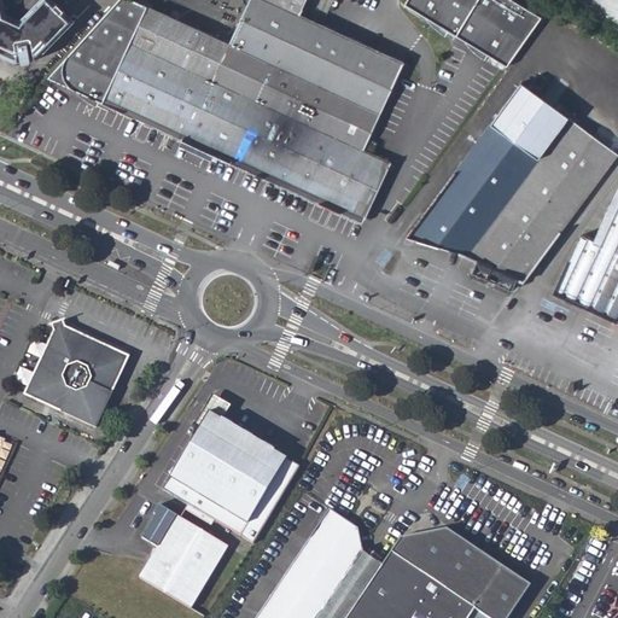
[(15,56),(21,56),(22,53),(23,52),(27,52),(25,47),(28,47),(59,16),(42,0),(0,0),(0,48),(9,48),(9,52),(12,52),(12,54),(15,56)]
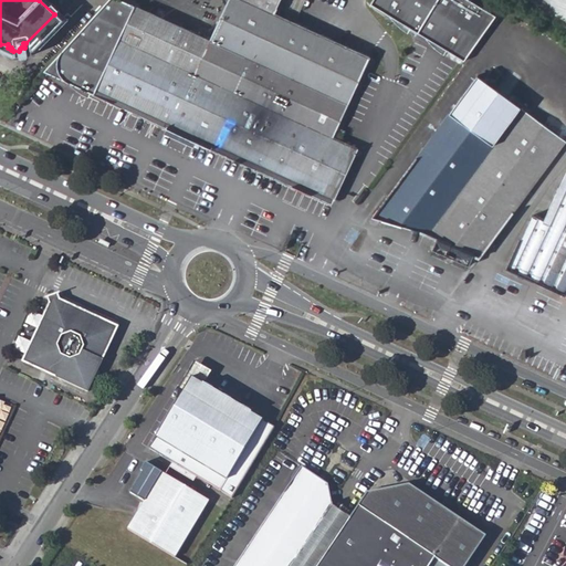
[(136,48),(196,74),(211,42),(207,40),(189,32),(175,25),(116,0),(112,0),(90,28),(125,43),(128,34),(140,39),(136,48)]
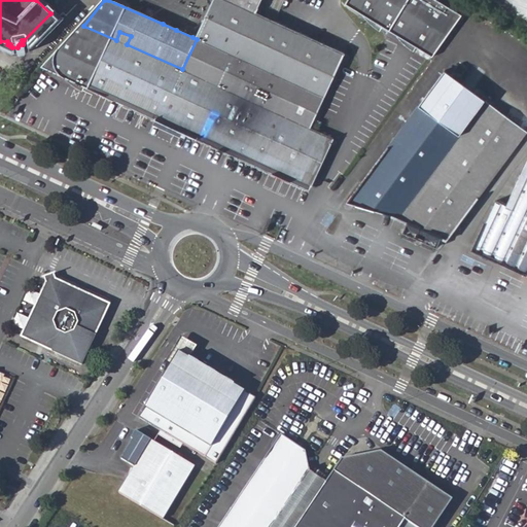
[(182,69),(308,128),(343,53),(253,11),(258,0),(210,0),(192,37),(197,39),(182,69)]
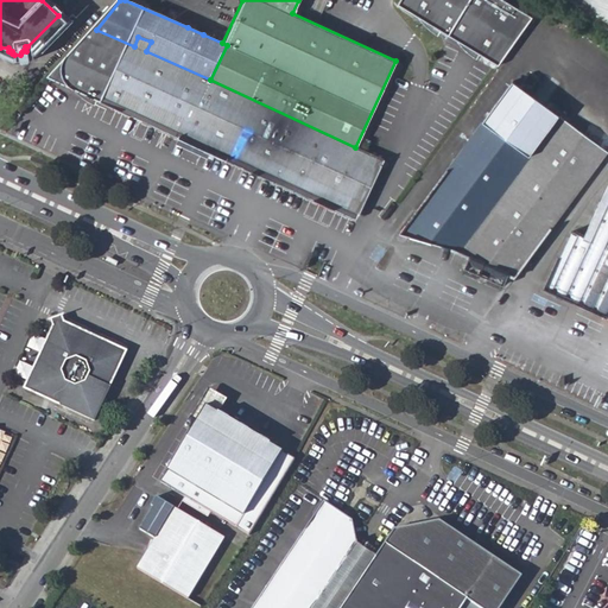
[(502,0),(397,0),(397,2),(496,67),(531,18),(502,0)]
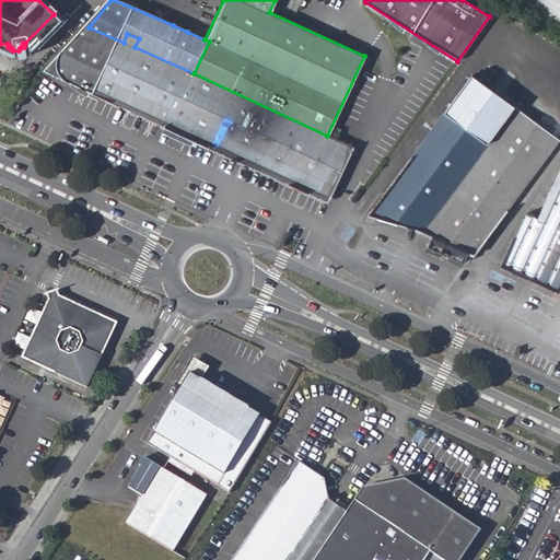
[(559,0),(525,0),(559,20),(559,0)]
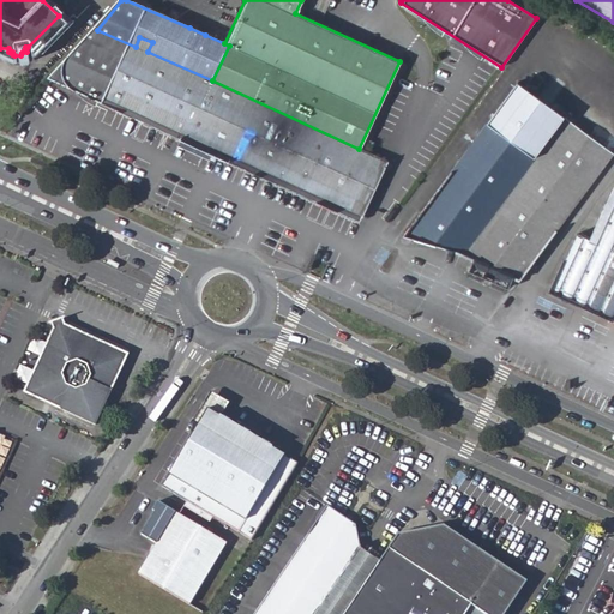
[(124,107),(362,217),(387,162),(359,149),(212,80),(148,52),(152,42),(139,37),(136,47),(97,30),(53,82),(120,112),(124,107)]
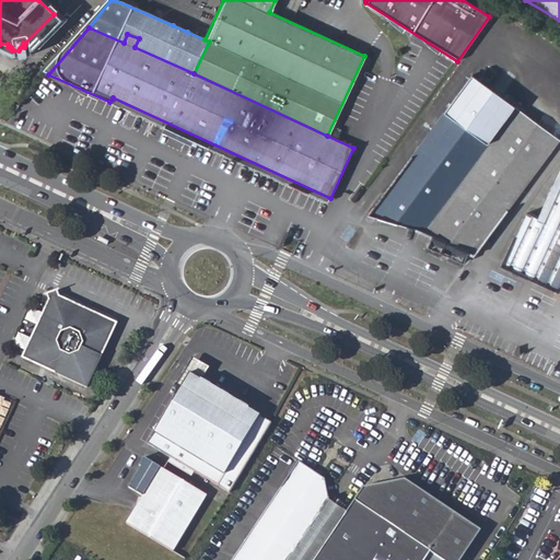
[(471,78),(444,114),(488,146),(514,109),(471,78)]
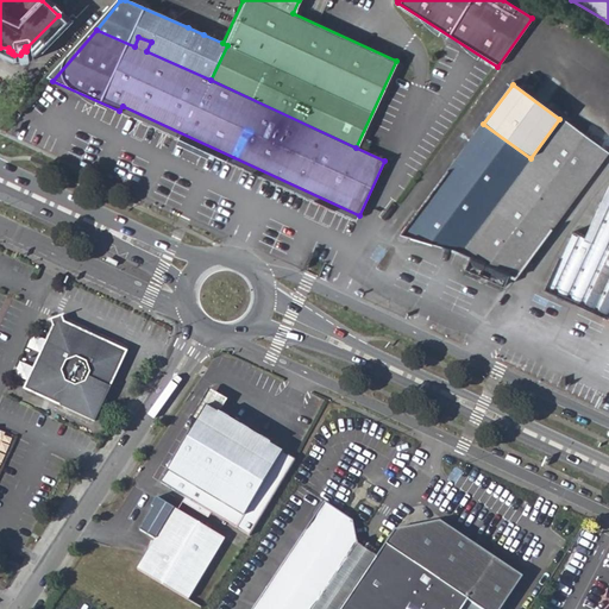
[(531,158),(478,230),(463,220),(447,242),(452,250),(473,258),(509,274),(516,277),(608,154),(559,119),(531,158)]
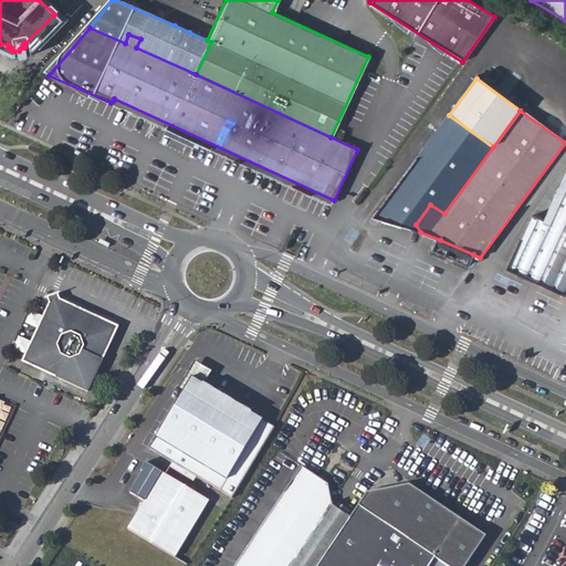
[(449,115),(375,217),(370,219),(370,220),(370,223),(371,226),(376,227),(380,221),(381,221),(416,224),(430,205),(444,213),(493,147),(449,115)]
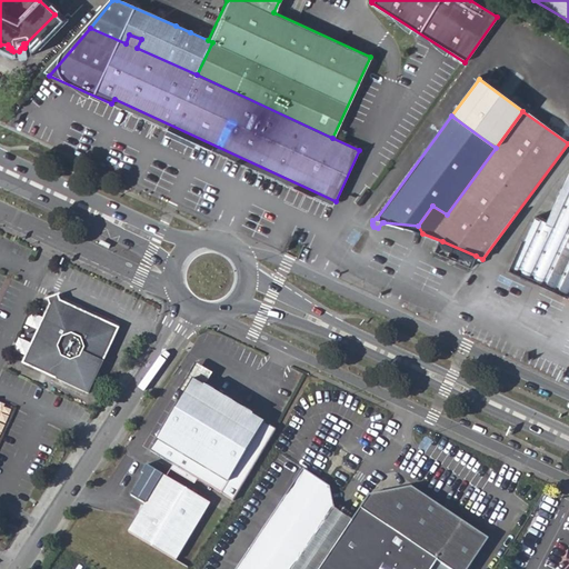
[(512,268),(568,295),(568,176),(547,221),(537,217),(512,268)]
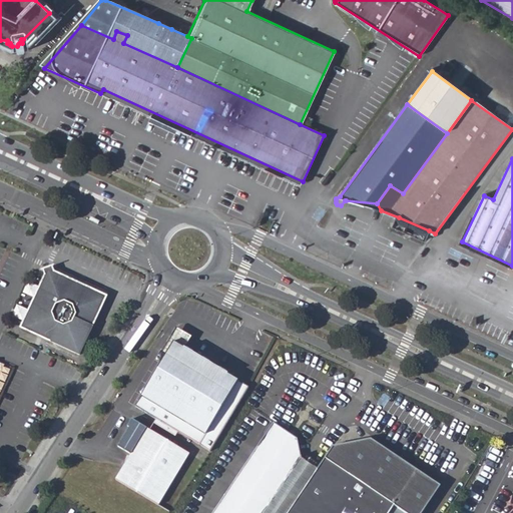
[(393,229),(424,242),(429,230),(399,217),(393,229)]
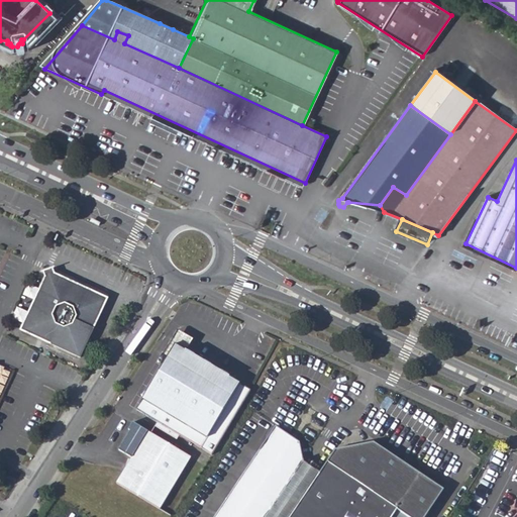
[(23,330),(82,357),(110,301),(59,277),(57,271),(46,275),(47,283),(23,330)]
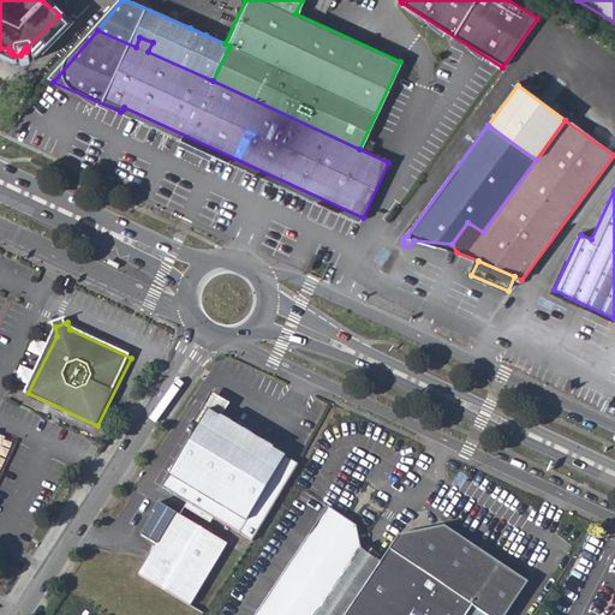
[(195,416),(192,434),(204,415),(216,421),(227,402),(208,392),(195,416)]
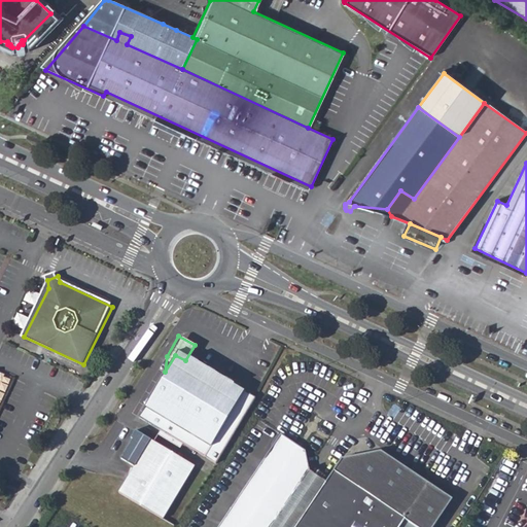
[(138,420),(201,456),(214,463),(218,456),(251,397),(185,360),(175,355),(165,372),(138,420)]
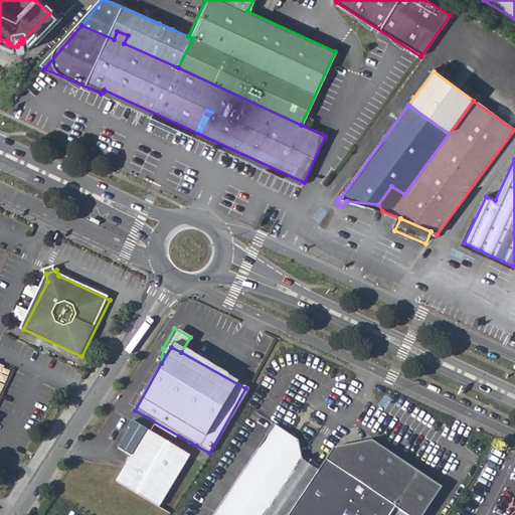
[(272,418),(253,447),(291,473),(304,454),(300,438),(272,418)]
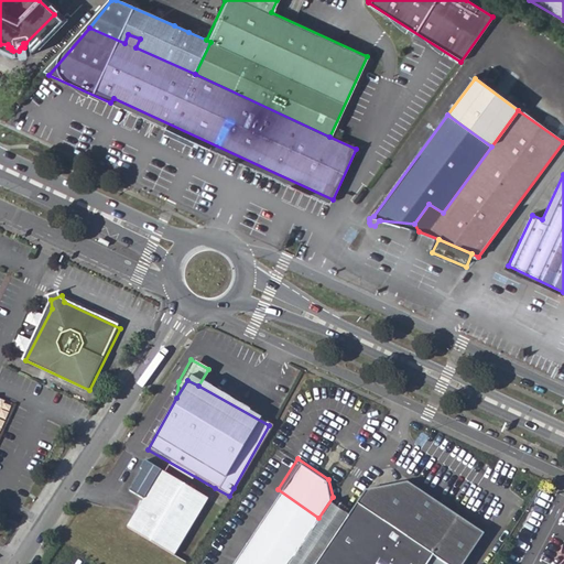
[(207,500),(142,462),(139,467),(139,468),(142,469),(139,477),(134,479),(127,491),(140,500),(139,501),(133,511),(121,528),(170,561),(207,500)]
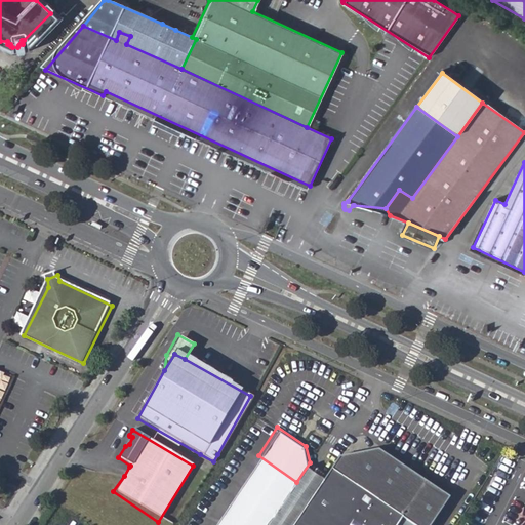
[(129,435),(122,431),(118,439),(129,444),(132,437),(129,436),(129,435)]
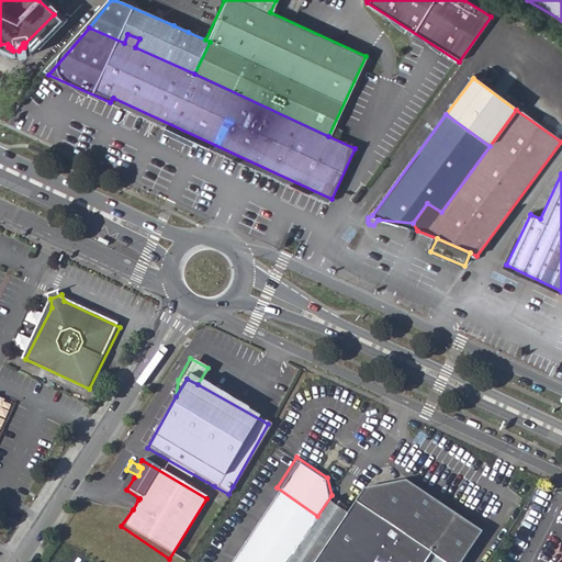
[(367,495),(341,530),(317,561),(400,561),(413,543),(438,561),(461,561),(479,538),(384,470),(367,495)]
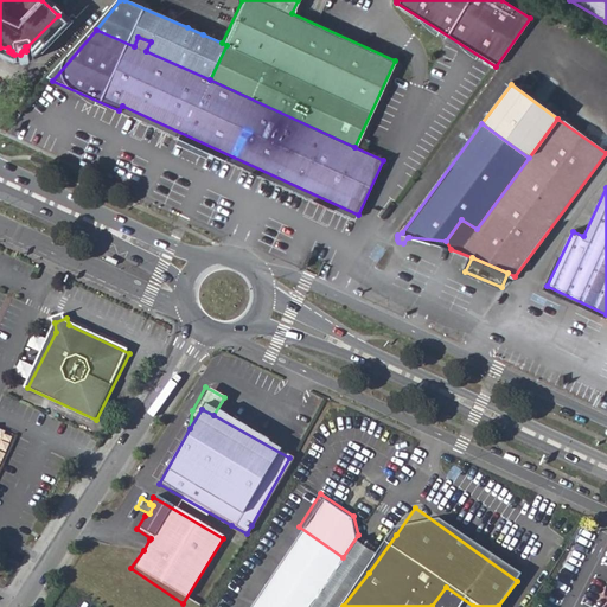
[(343,557),(299,526),(244,606),(343,606),(369,573),(358,535),(343,557)]
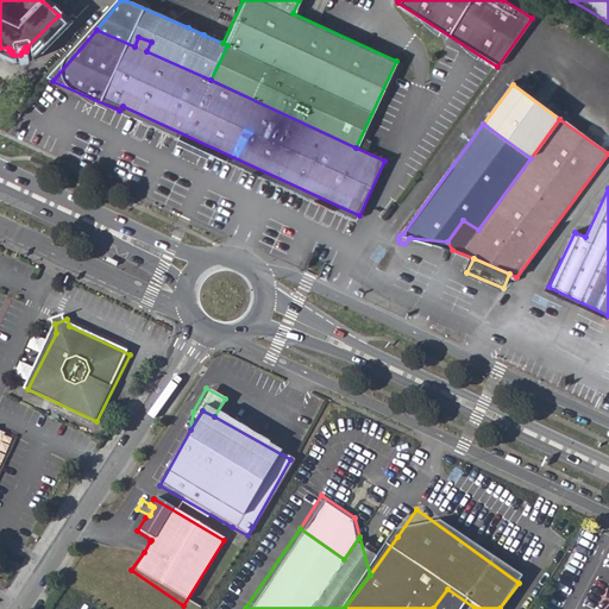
[(150,541),(142,537),(136,547),(144,552),(150,541)]
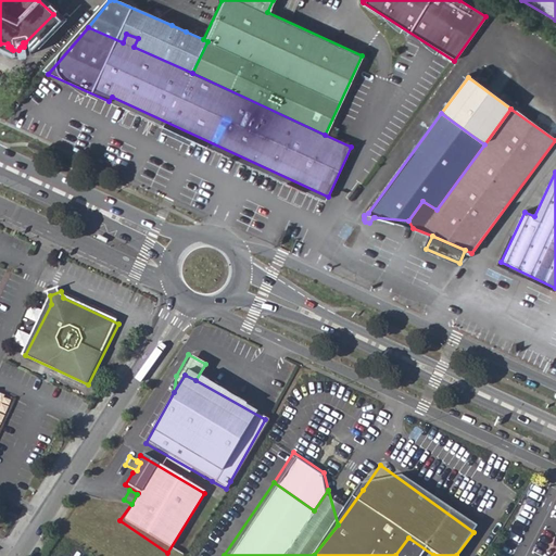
[(433,555),(408,538),(395,555),(433,555)]
